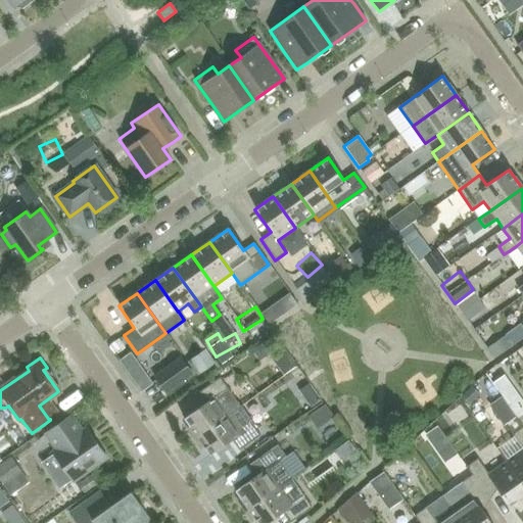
[(165,393),(192,375),(180,359),(153,377),(165,393)]
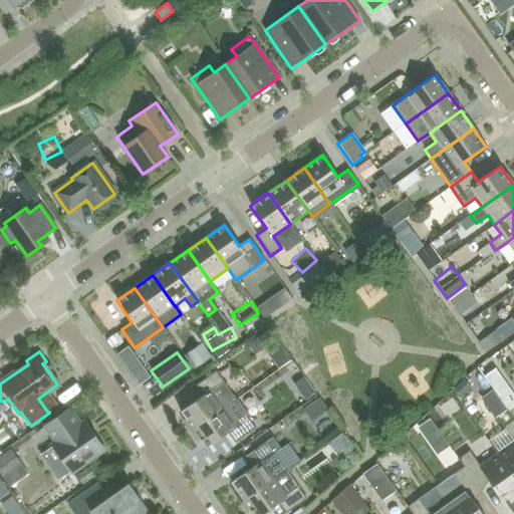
[(183,421),(191,432),(224,409),(236,400),(216,371),(195,387),(202,397),(180,412),(186,419),(183,421)]
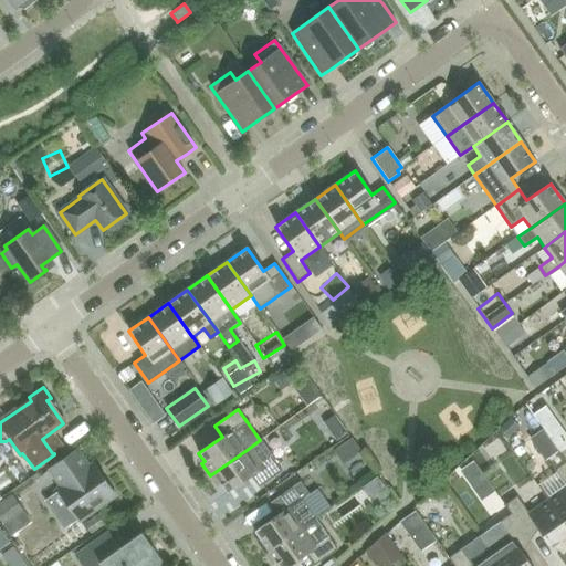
[(537,446),(548,460),(561,452),(551,437),(537,446)]
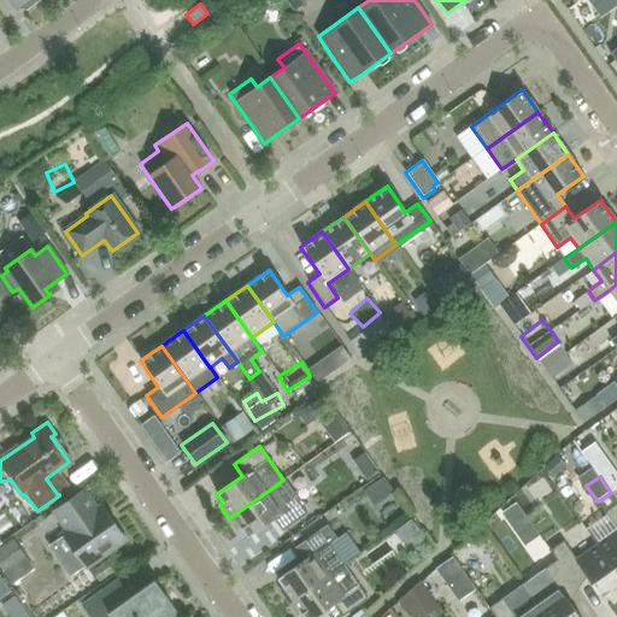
[(269,491),(229,518),(238,532),(241,529),(247,539),(274,519),(282,532),(307,513),(298,500),(283,511),(269,491)]
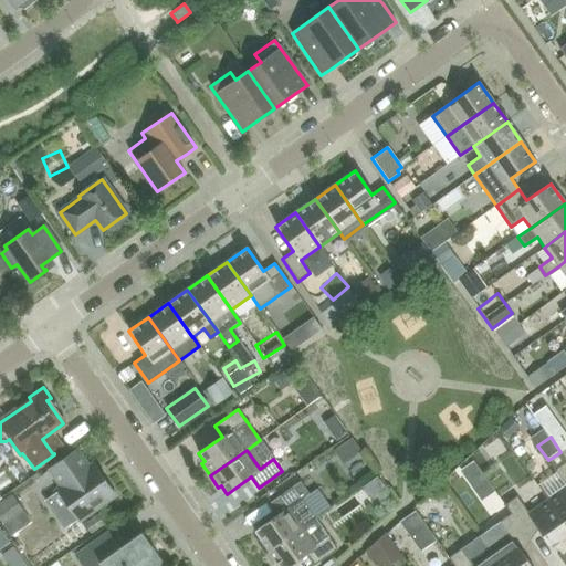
[(75,451),(50,469),(63,488),(58,492),(77,521),(114,495),(93,465),(88,470),(75,451)]
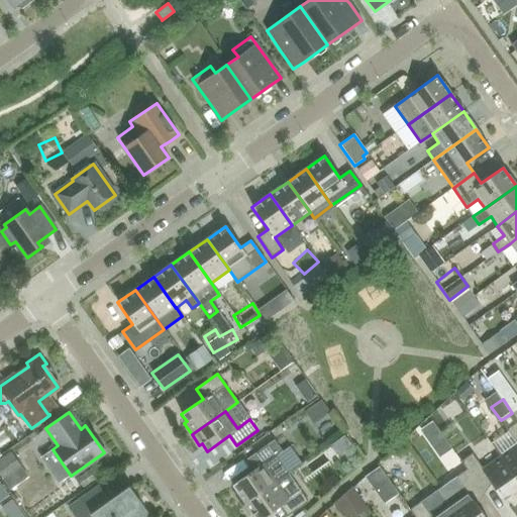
[(516,421),(506,429),(516,444),(500,456),(516,481),(516,421)]
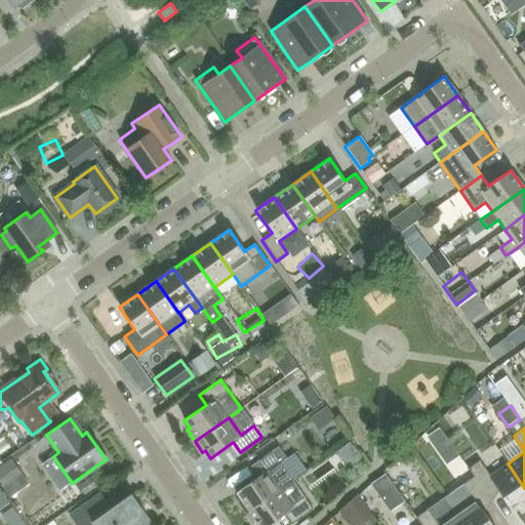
[(292,481),(280,463),(286,458),(278,447),(250,467),(257,477),(235,493),(241,500),(238,502),(246,514),(280,489),(292,481)]
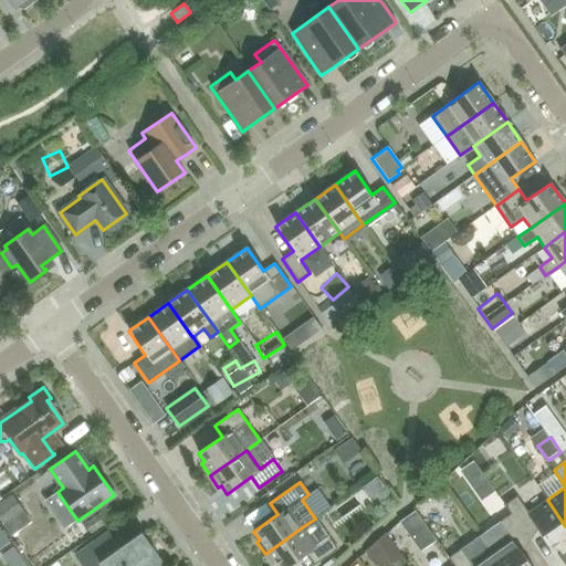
[(565,542),(565,526),(547,500),(528,514),(516,498),(504,506),(511,514),(523,532),(534,524),(552,548),(559,543),(562,545),(565,542)]
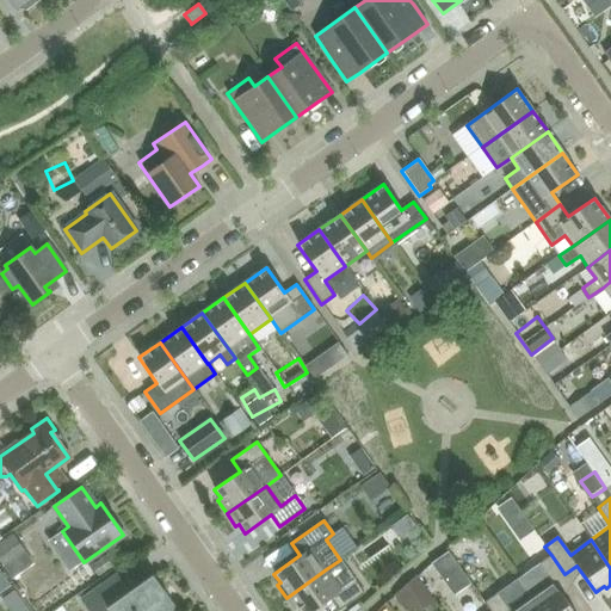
[(572,584),(565,574),(551,555),(538,565),(518,579),(531,597),(541,610),(573,610),(560,592),(572,584)]
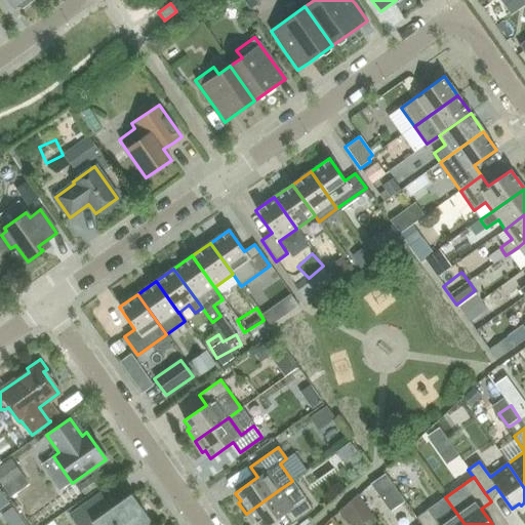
[(280,489),(246,514),(253,524),(256,523),(257,524),(269,524),(284,515),(291,524),(313,510),(305,498),(292,481),(280,489)]
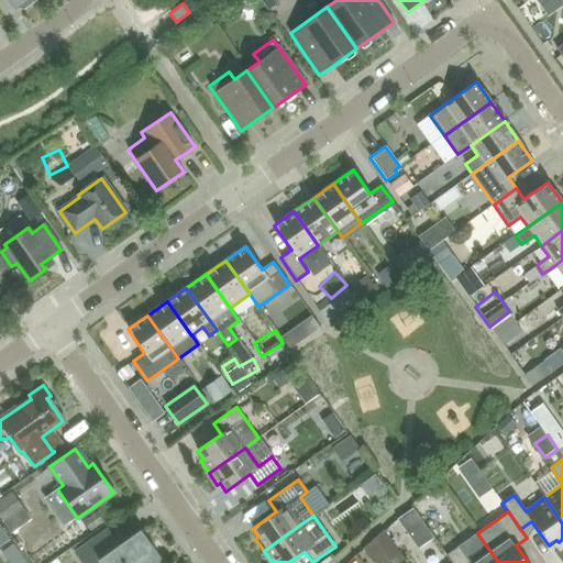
[(424,544),(415,516),(395,523),(405,552),(424,544)]
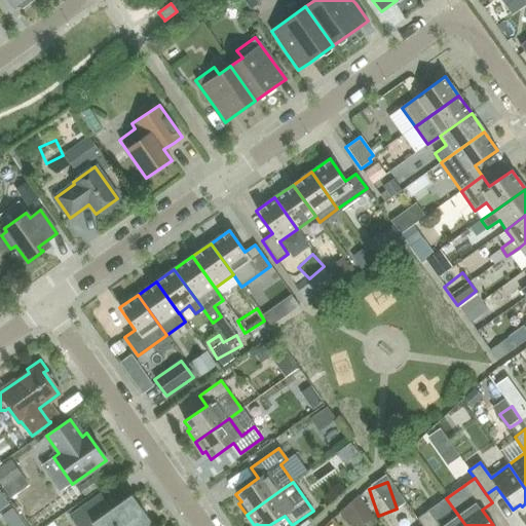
[(69,517),(75,525),(148,525),(152,524),(130,495),(111,510),(101,495),(69,517)]
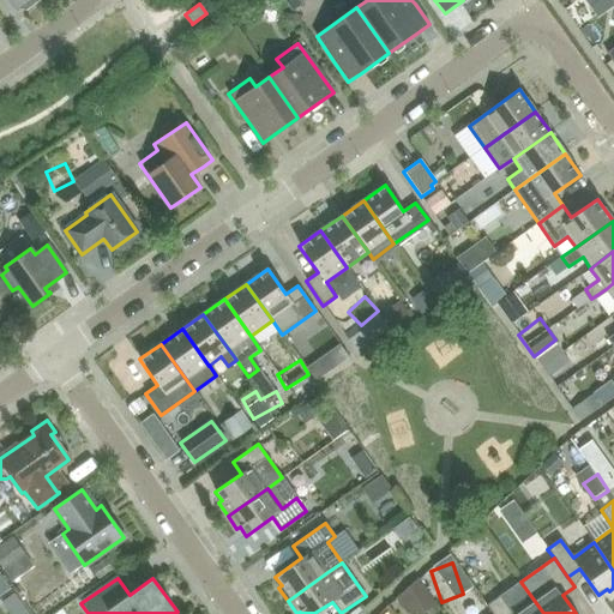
[(543,613),(534,600),(512,613),(511,613),(500,596),(486,606),(492,613),(543,613)]
